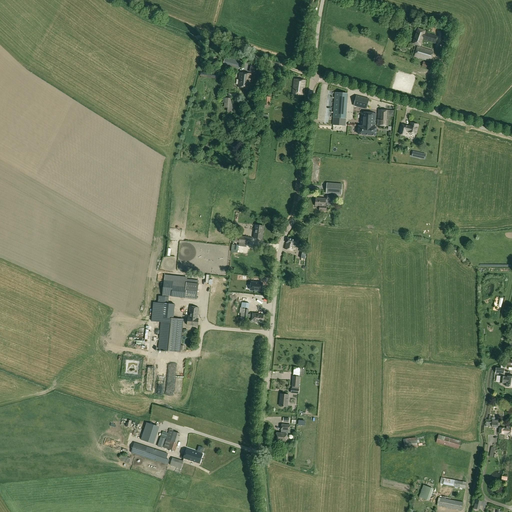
[(425,33),(426,31),(418,29),(413,44),(421,47),(423,40),(436,44),(438,37),(425,33)]
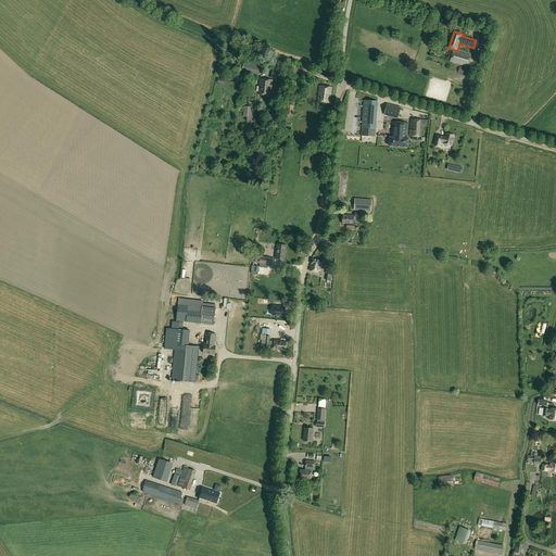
[(468,67),(471,57),(453,51),(450,62),(468,67)]
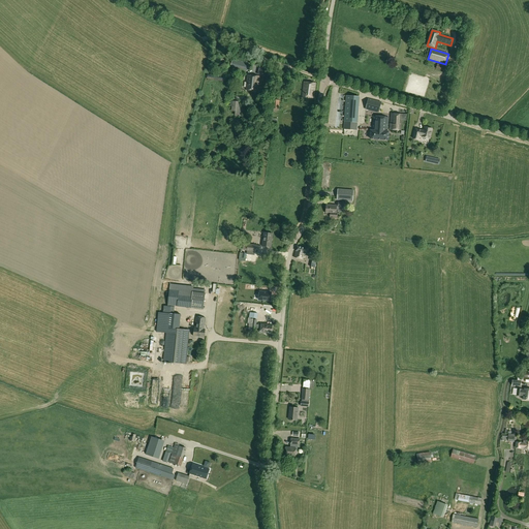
[(230,67),(248,71),(250,63),(232,58),(231,63),(228,62),(226,71),(229,72),(230,67)]
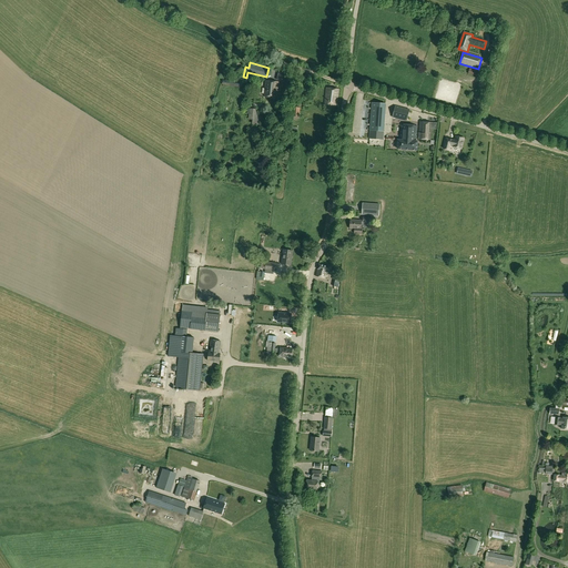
[(277,81),(285,83),(287,73),(279,72),(277,81)]
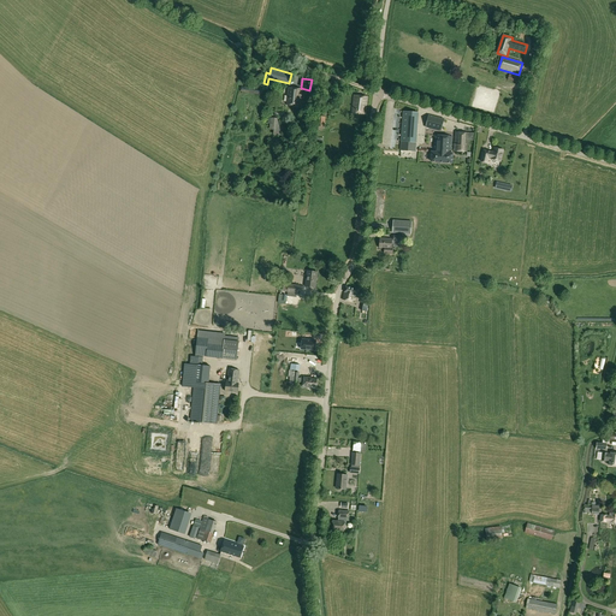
[(302,90),(289,88),(286,106),(300,107),(302,90)]
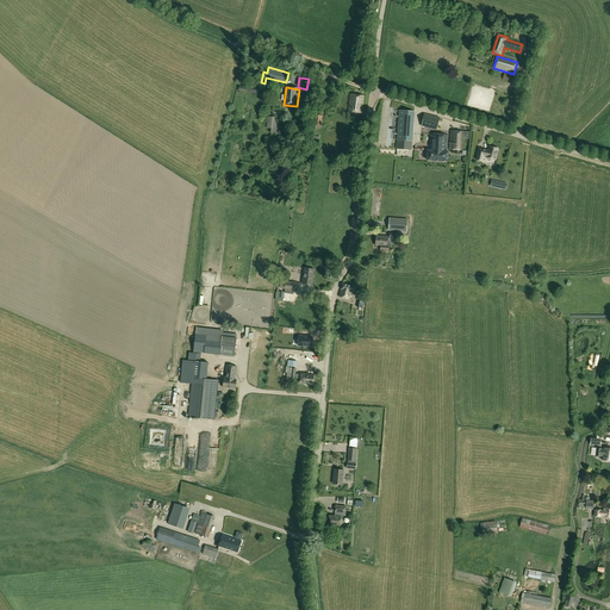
[(365,97),(352,95),(349,112),(362,113),(365,97)]
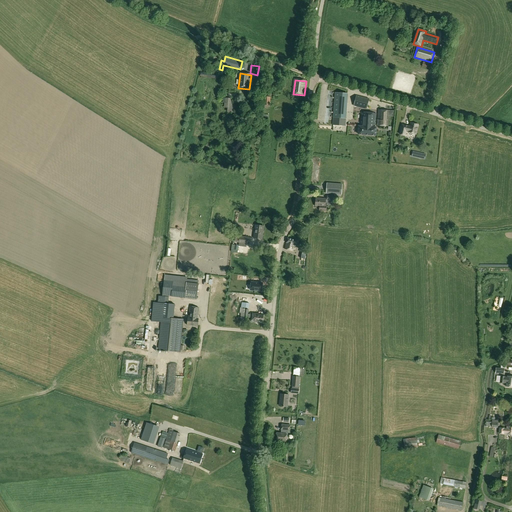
[(366,109),(369,99),(356,96),(354,106),(356,106),(357,104),(364,106),(364,108),(366,109)]
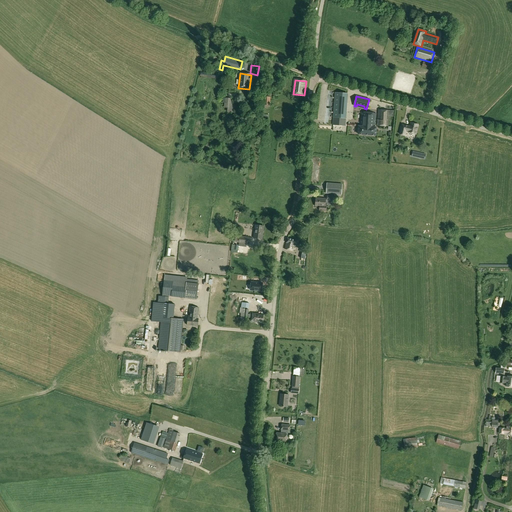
[(232,105),(232,98),(225,98),(224,108),(227,109),(227,112),(232,113),(232,105)]
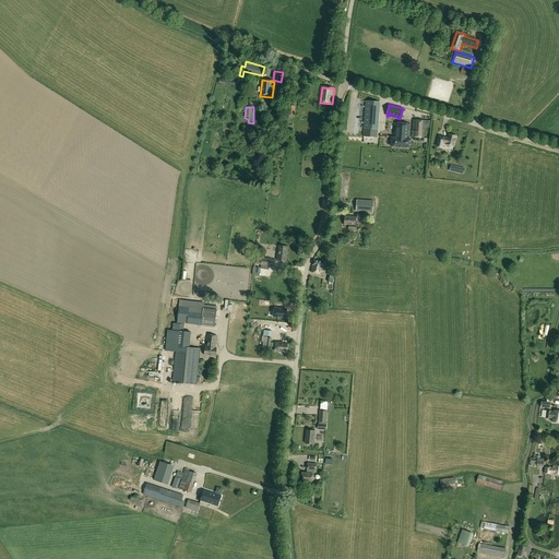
[(366,118),(365,129),(378,130),(379,118),(366,118)]
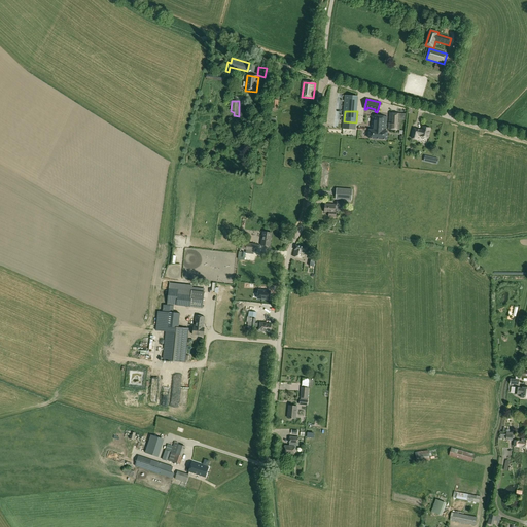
[(389,130),(400,131),(400,119),(406,120),(406,114),(390,113),(389,130)]
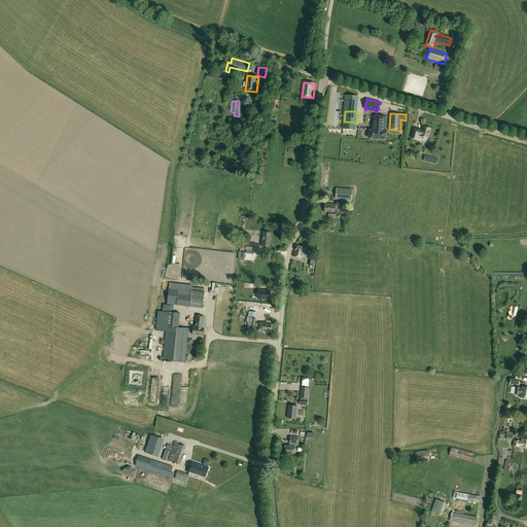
[(370,139),(387,140),(388,132),(386,132),(387,117),(372,117),(372,131),(370,131),(370,139)]
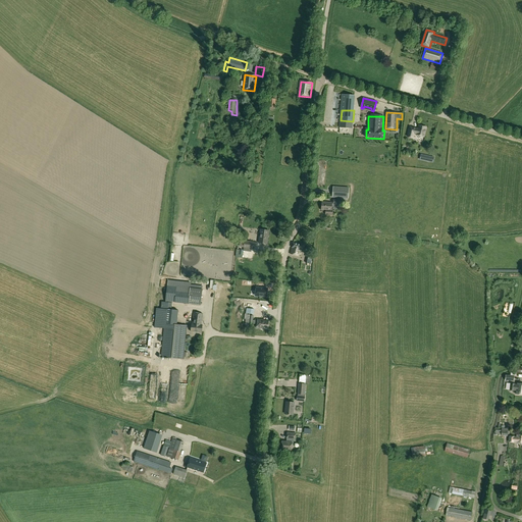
[(341,120),(341,127),(352,128),(353,121),(341,120)]
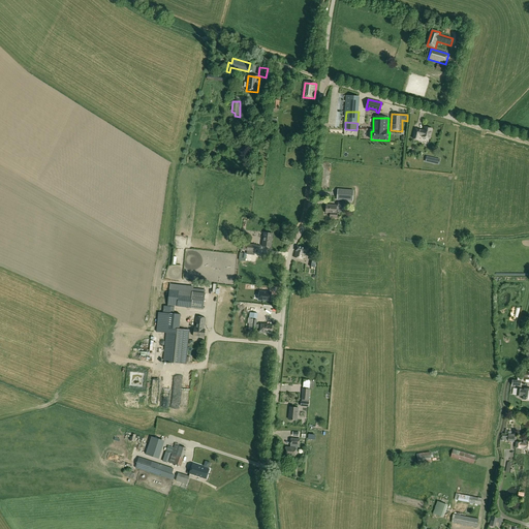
[(430,139),(433,128),(424,126),(423,130),(414,128),(412,138),(419,141),(419,136),(430,139)]
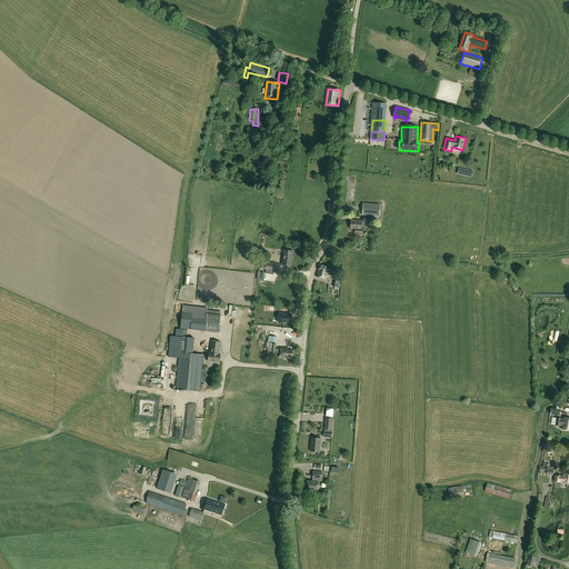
[(380,205),(363,203),(362,207),(362,216),(377,217),(379,217),(380,205)]
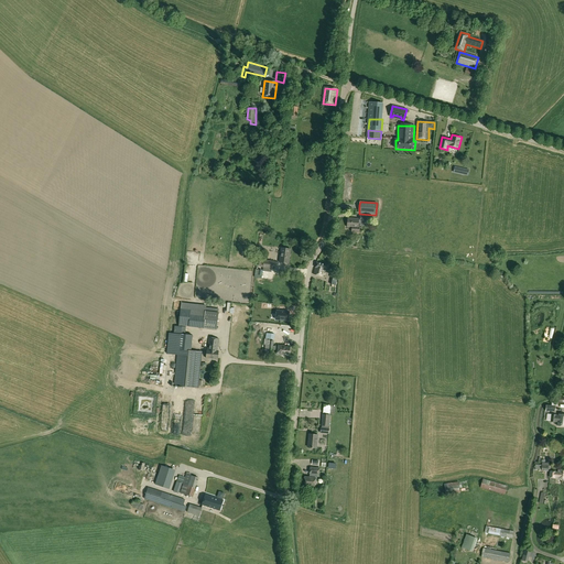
[(358,227),(359,219),(348,218),(347,227),(353,227),(353,231),(359,232),(360,227),(358,227)]
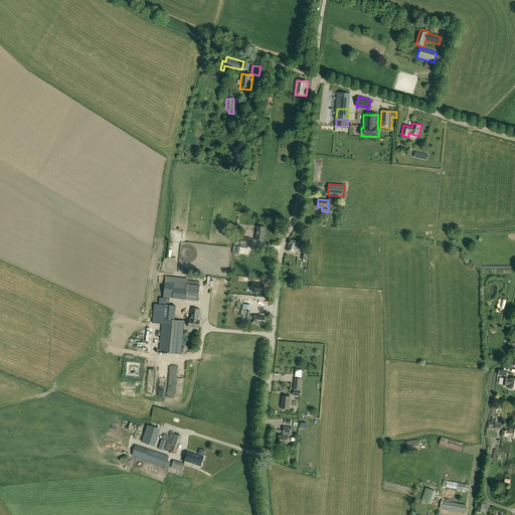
[(266,227),(258,226),(255,239),(264,240),(266,227)]
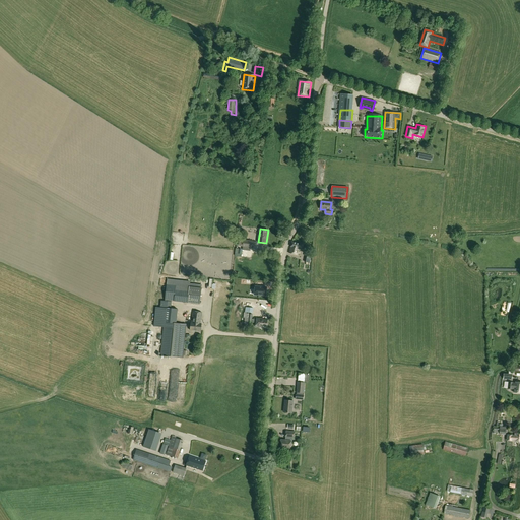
[(251,248),(253,248),(254,241),(243,240),(242,247),(245,247),(244,250),(250,251),(251,248)]
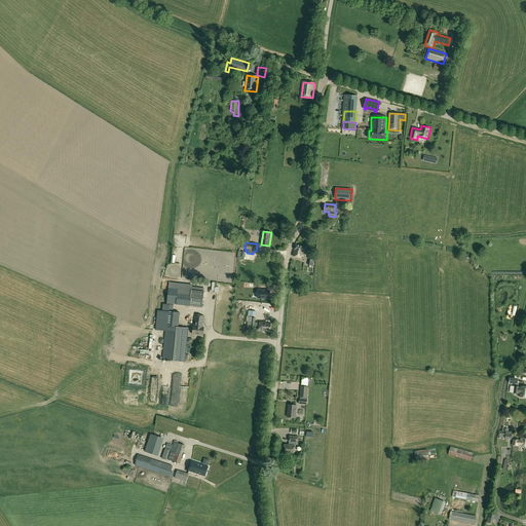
[(304,254),(305,247),(295,245),(293,256),(301,258),(302,253),(304,254)]
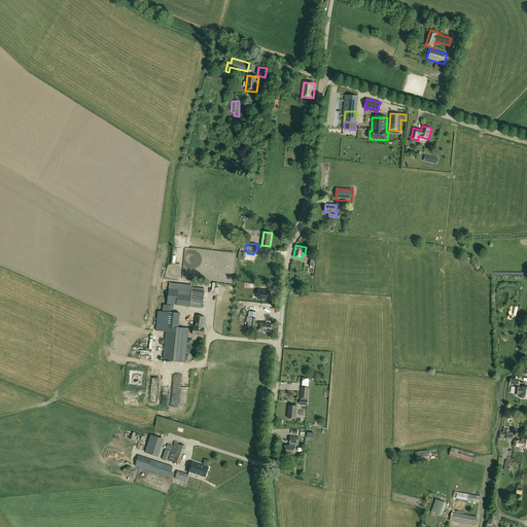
[(166,332),(163,360),(185,362),(188,328),(178,327),(180,313),(173,312),(174,305),(203,308),(204,292),(192,290),(192,285),(170,283),(169,288),(167,306),(163,306),(162,313),(157,313),(155,331),(166,332)]
